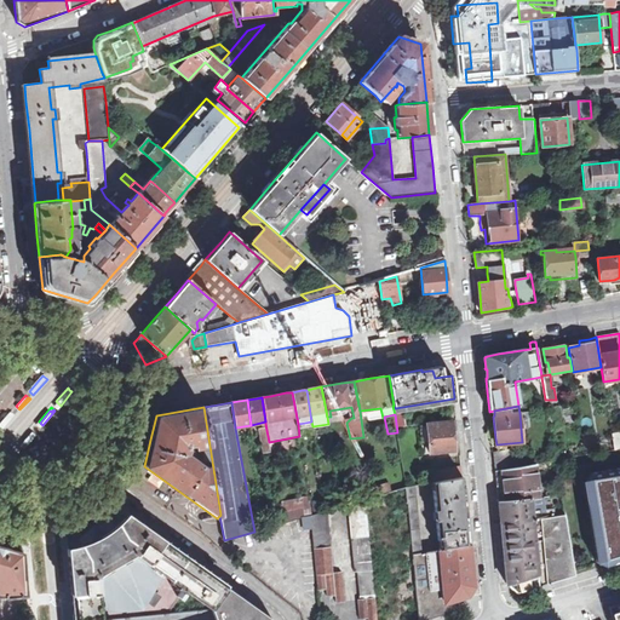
[(10,415),(0,426),(0,430),(3,432),(15,419),(10,415)]
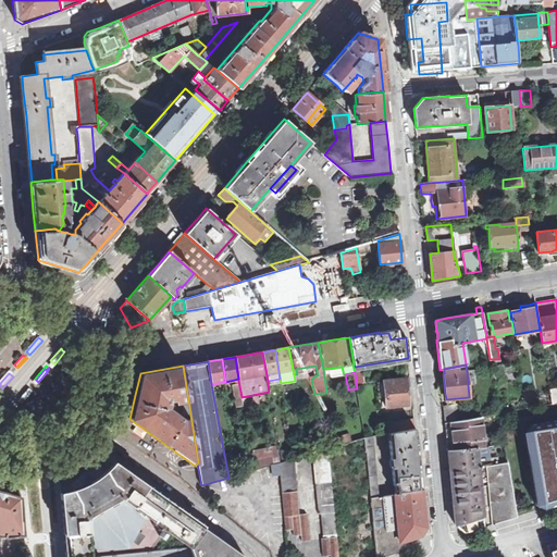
[(407,379),(384,381),(386,407),(409,405),(408,397),(407,379)]
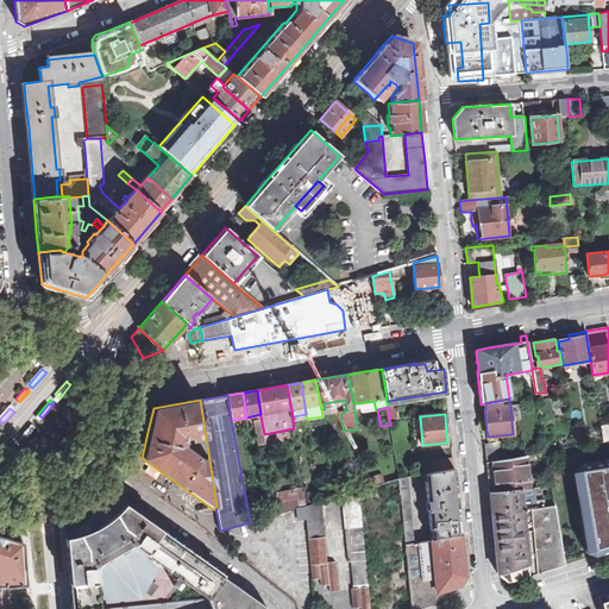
[(264,434),(261,416),(258,418),(258,420),(255,420),(259,445),(265,444),(264,434)]
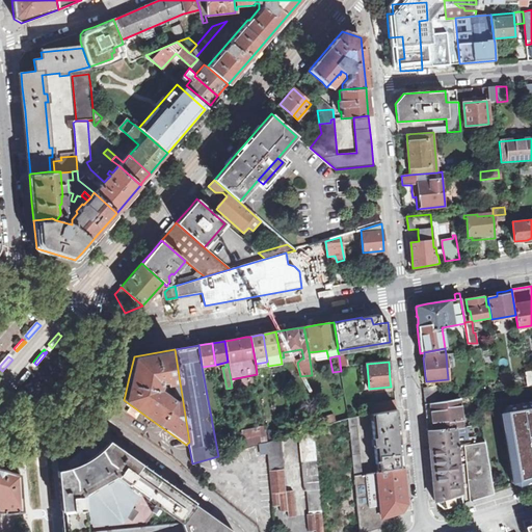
[(26,372),(24,371),(14,383),(17,387),(27,374),(26,372)]
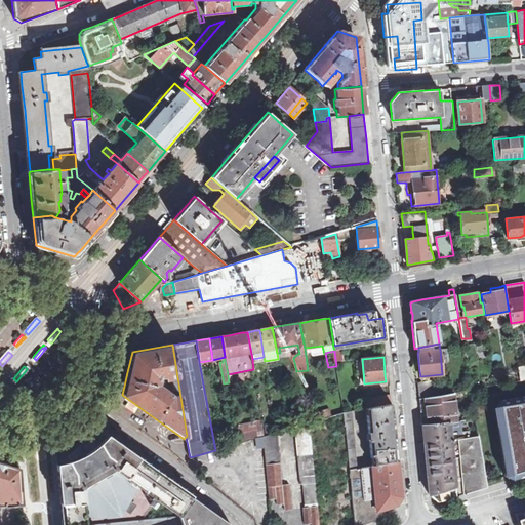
[(497,384),(503,382),(501,367),(494,368),(497,384)]
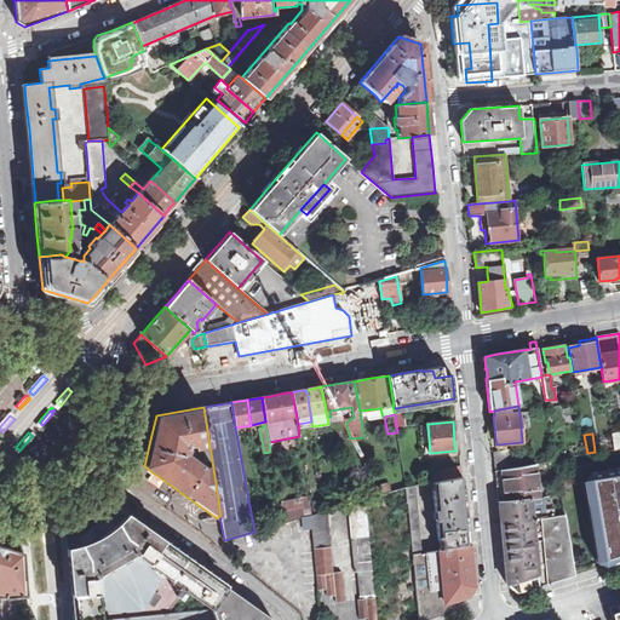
[(373,486),(389,483),(383,447),(367,449),(373,486)]
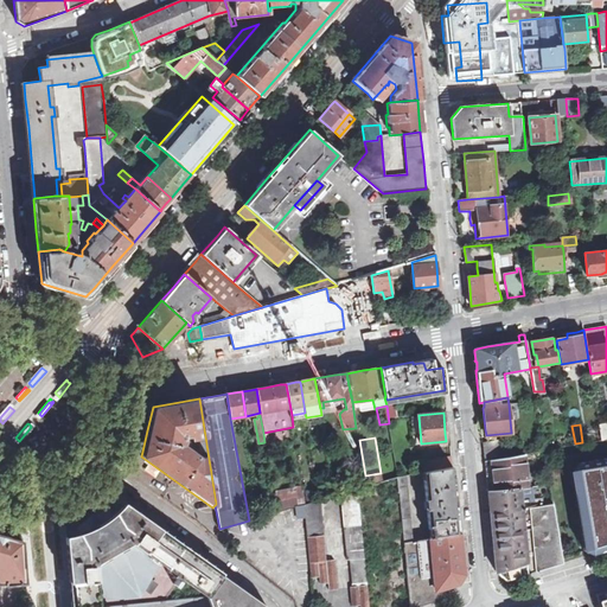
[(485,461),(502,458),(499,441),(484,442),(485,461)]
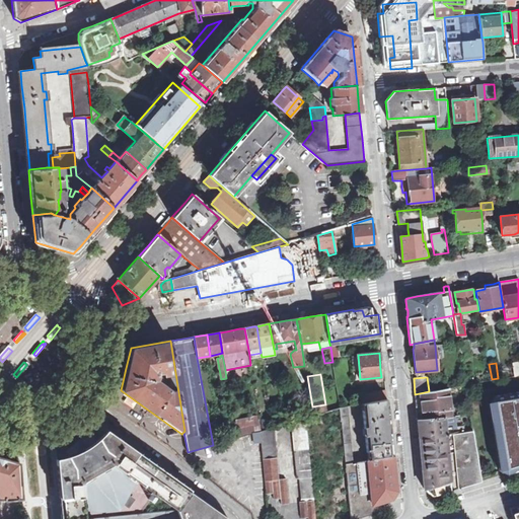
[(417,420),(444,417),(444,418),(450,417),(447,388),(429,391),(415,394),(416,408),(417,420)]
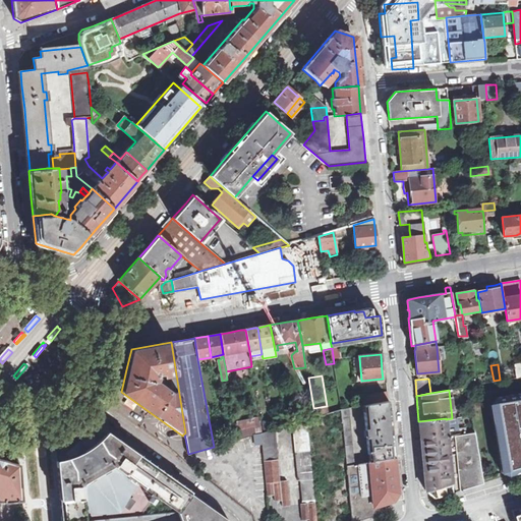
[(520,393),(496,398),(509,475),(520,471),(520,393)]
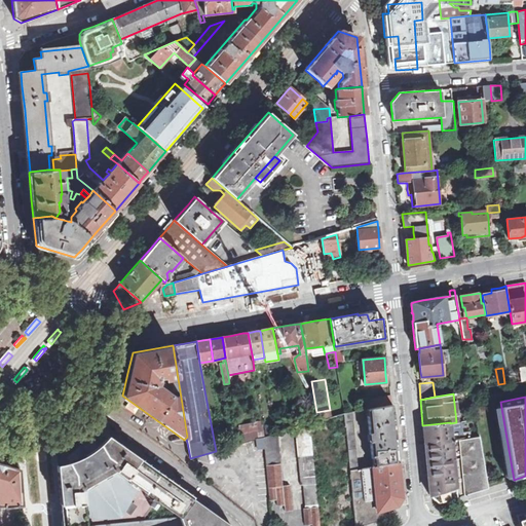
[(514,480),(500,402),(494,408),(505,477),(514,480)]
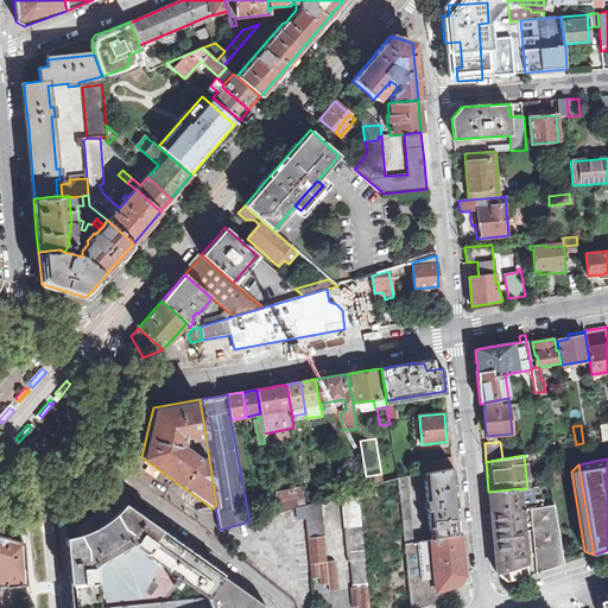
[(425,473),(431,538),(458,534),(455,500),(451,468),(425,473)]
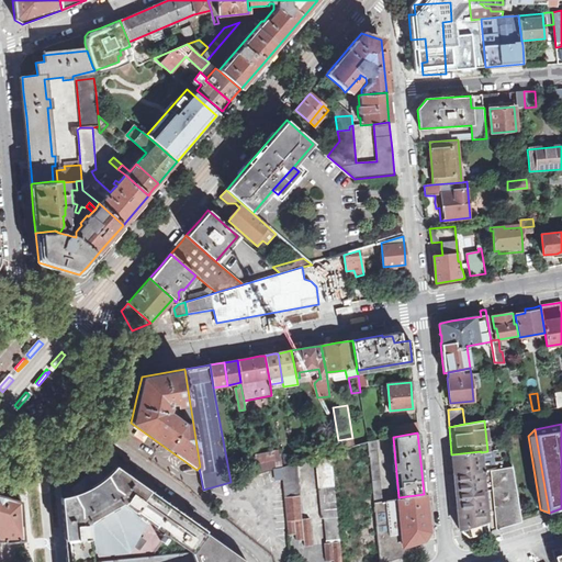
[(367,435),(353,439),(356,445),(369,441),(367,435)]
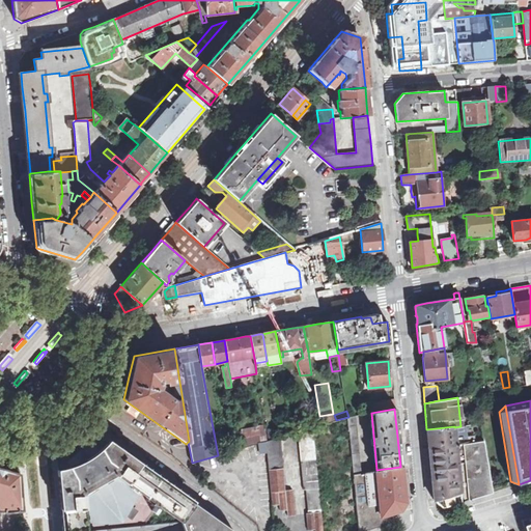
[(320,425),(336,420),(334,415),(319,418),(320,425)]
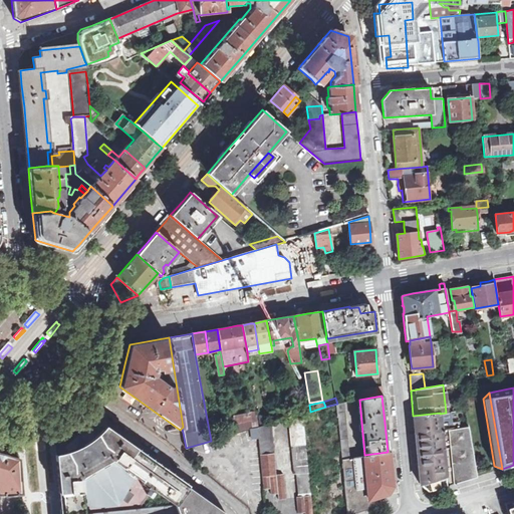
[(337,404),(342,456),(342,459),(349,458),(345,411),(346,411),(345,402),(337,404)]
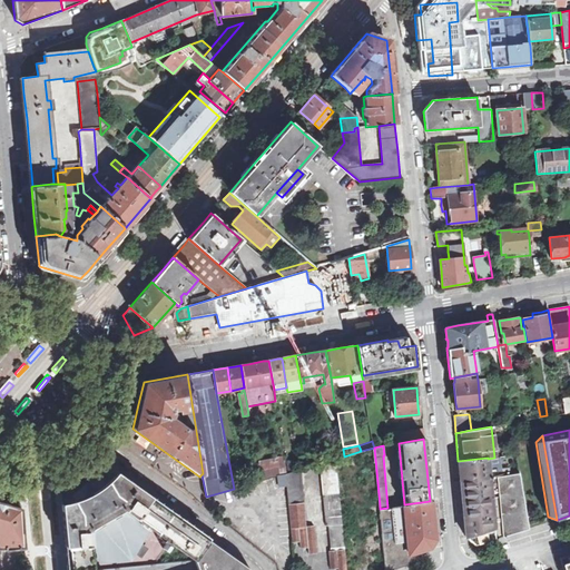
[(499,477),(520,473),(517,454),(495,458),(498,469),(499,477)]
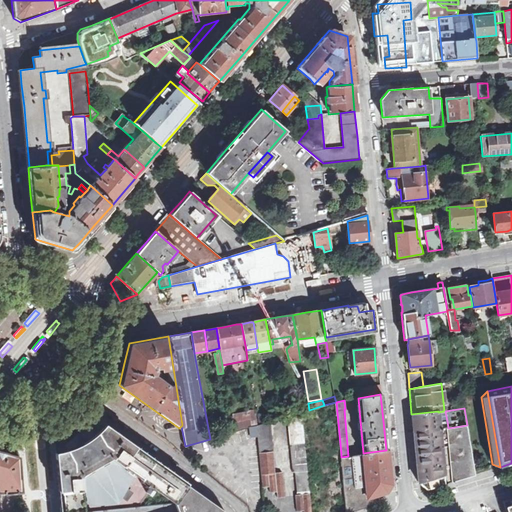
[(237,428),(257,422),(256,410),(235,413),(237,428)]
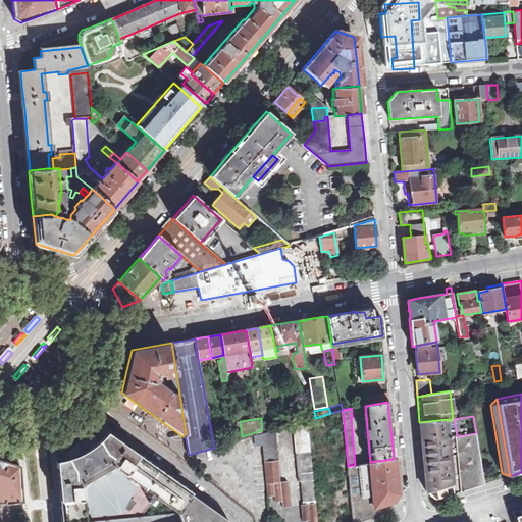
[(435,500),(484,484),(476,433),(457,436),(456,429),(448,430),(447,420),(447,419),(419,422),(423,461),(426,491),(435,500)]
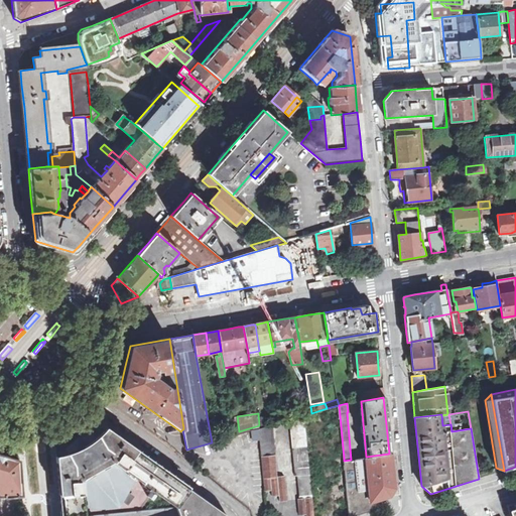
[(314,515),(309,462),(304,415),(290,419),(295,476),(298,475),(300,498),(297,498),(299,515),(306,514),(306,515),(314,515)]
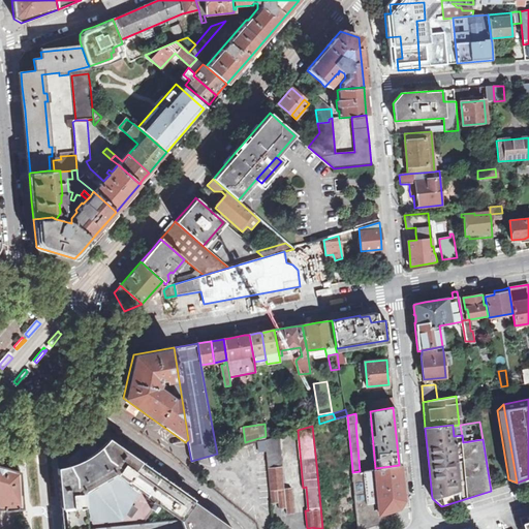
[(279,435),(265,439),(272,503),(278,502),(279,508),(286,507),(286,514),(293,514),(291,488),(284,489),(279,435)]
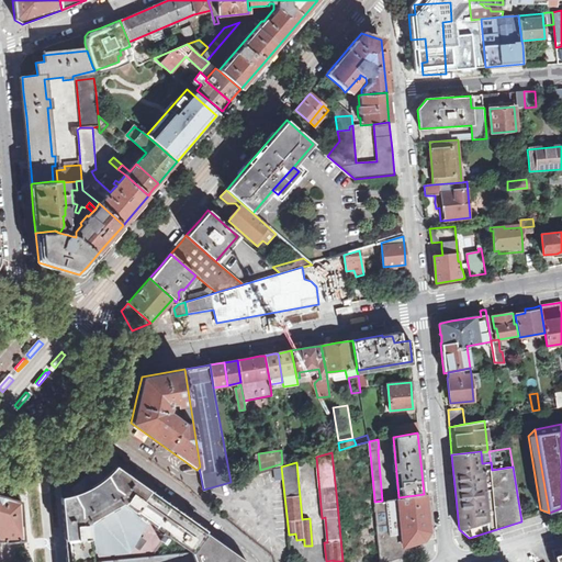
[(128,551),(149,521),(157,510),(132,492),(132,493),(102,471),(87,480),(71,490),(74,525),(91,521),(93,554),(128,551)]
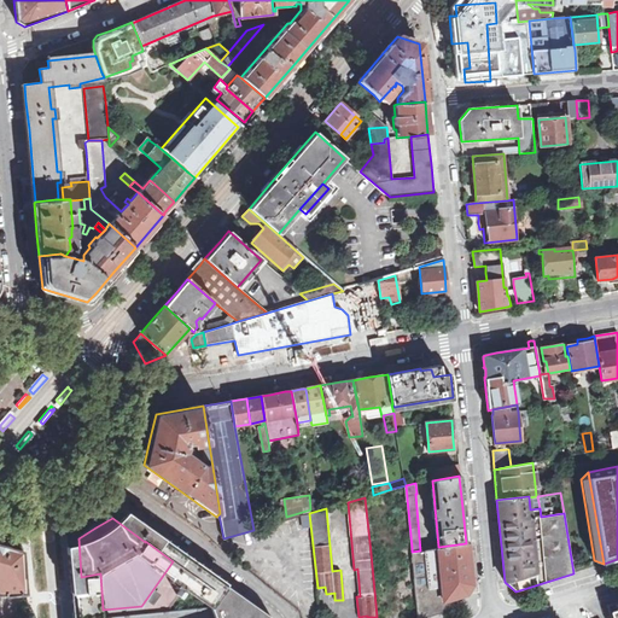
[(211,607),(225,586),(150,532),(145,541),(173,561),(164,573),(211,607)]
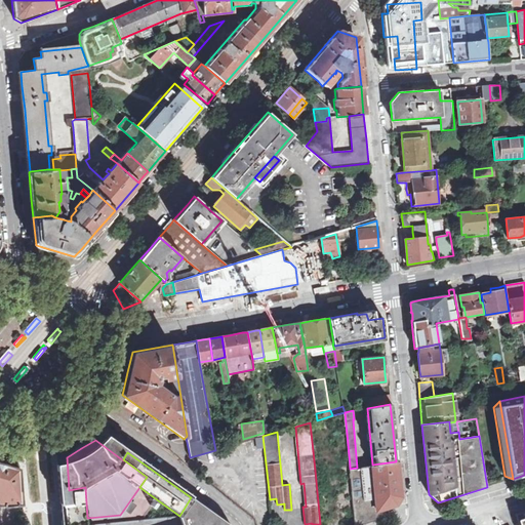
[(0,505),(4,505),(5,507),(23,506),(19,468),(2,463),(0,461),(0,505)]
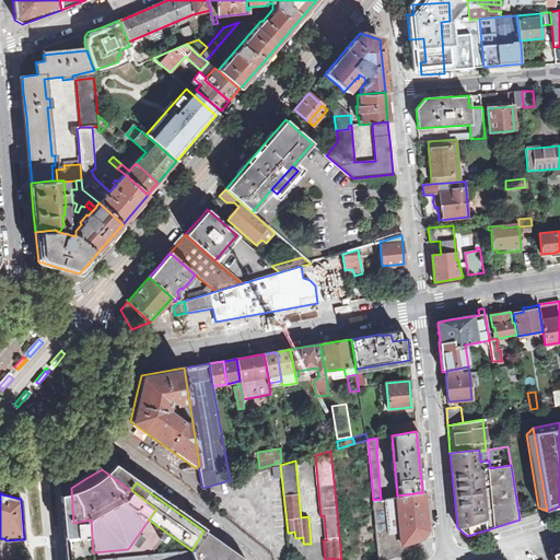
[(381,499),(373,500),(375,525),(378,559),(386,559),(415,551),(416,549),(413,540),(422,538),(428,531),(426,513),(423,492),(422,492),(397,496),(381,499)]
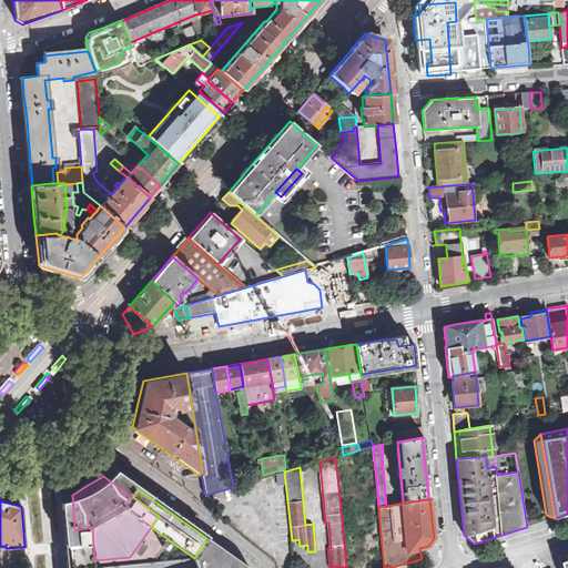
[(74,530),(67,531),(69,567),(85,567),(94,567),(94,560),(92,527),(74,530)]
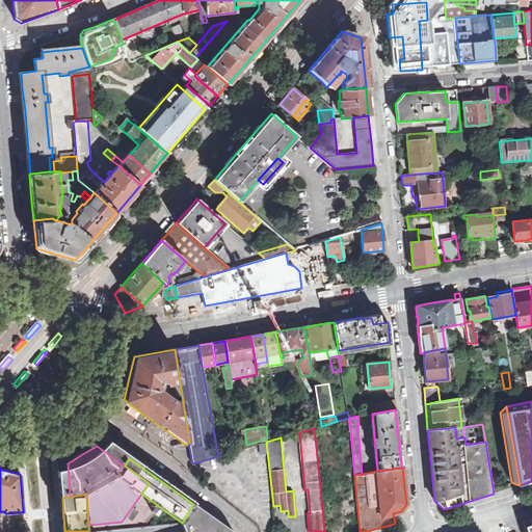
[(233,531),(193,504),(182,523),(184,531),(233,531)]
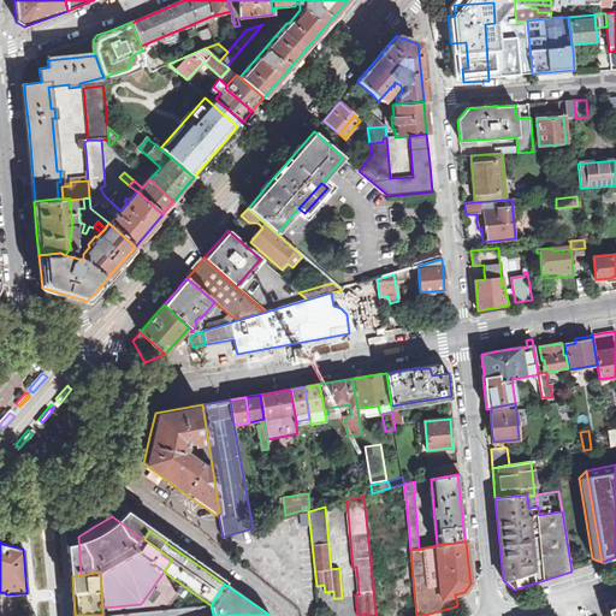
[(615,615),(612,602),(605,604),(609,615),(615,615)]
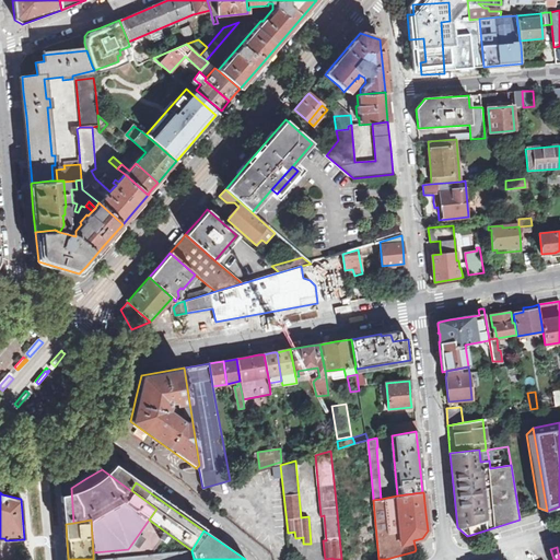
[(194,559),(191,550),(93,559),(84,559),(194,559)]
